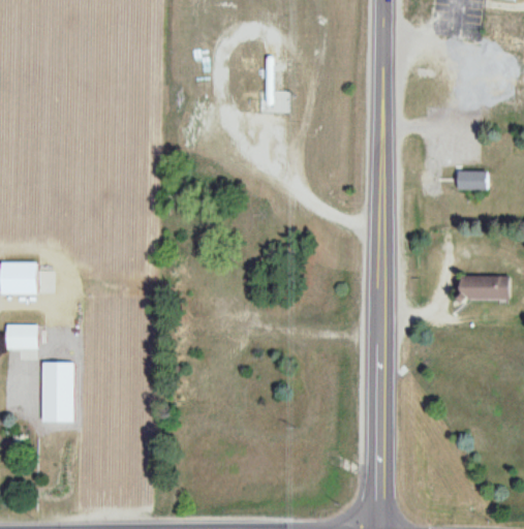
[(523,16),(478,10),(473,43),(523,49),(523,16)]
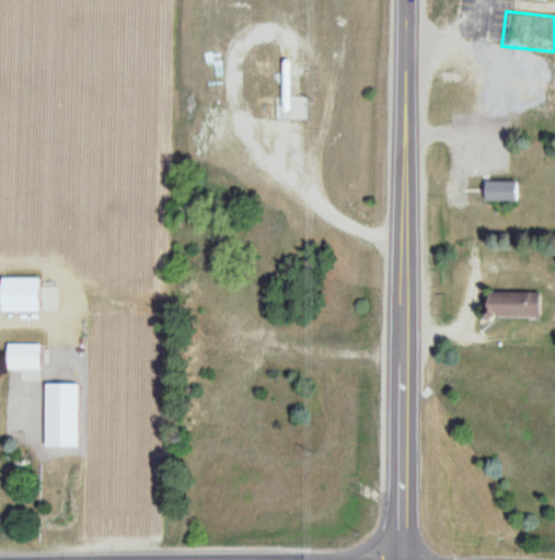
[(480,182),(480,201),(516,201),(516,182),(480,182)]
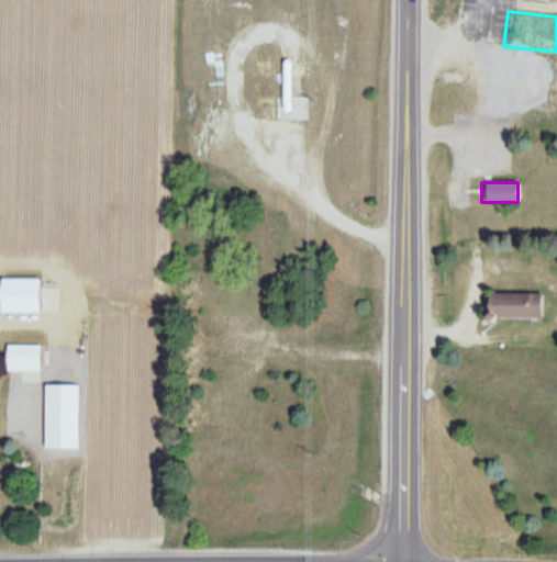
[(1,279),(1,313),(41,313),(41,279),(1,279)]
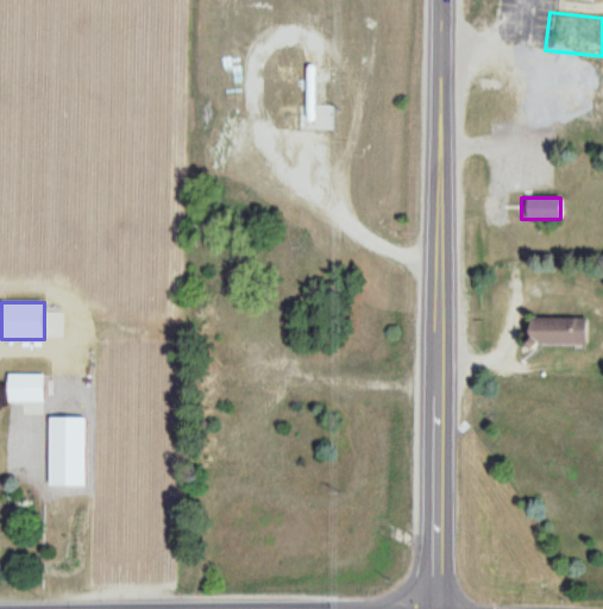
[(585,318),(533,318),(533,345),(585,344),(585,318)]
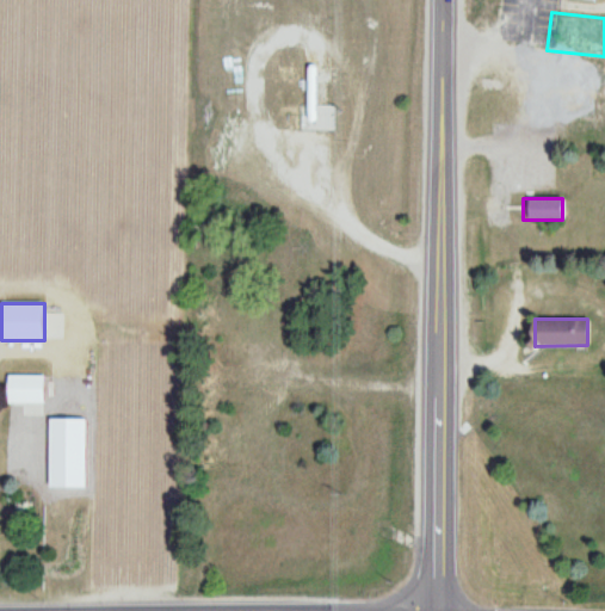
[(42,375),(6,375),(6,403),(42,403),(42,375)]
